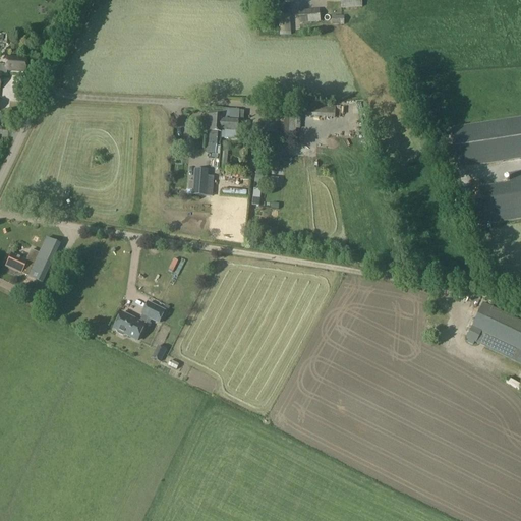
[(361,0),(340,0),(341,8),(362,7),(361,0)]
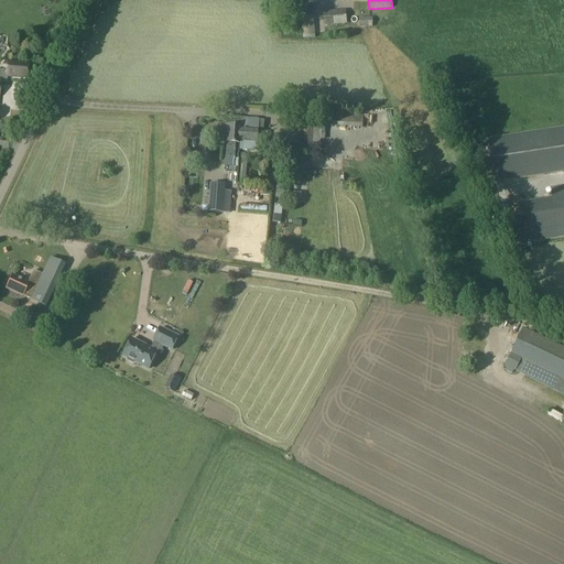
[(313,4),(295,6),(295,12),(303,12),(304,17),(313,17),(313,4)]
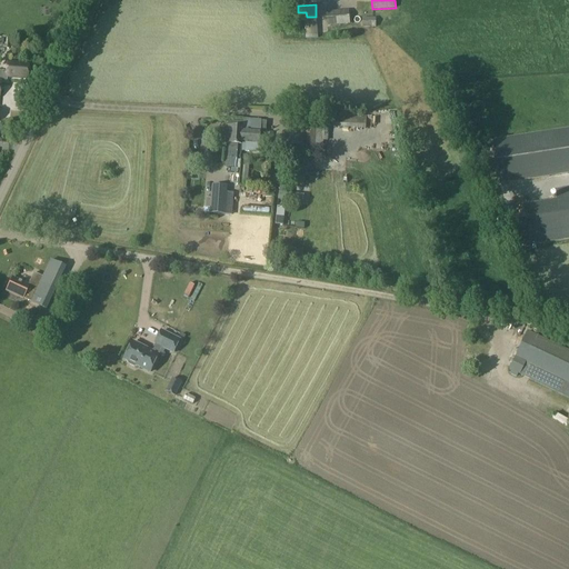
[(327,26),(350,25),(349,10),(326,12),(327,26)]
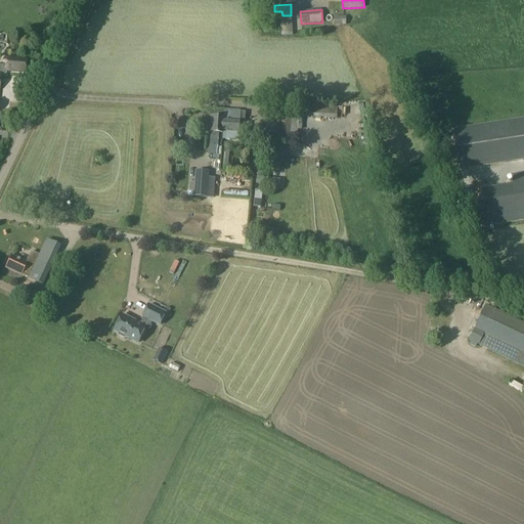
[(334,26),(340,26),(346,26),(346,16),(334,16),(334,26)]
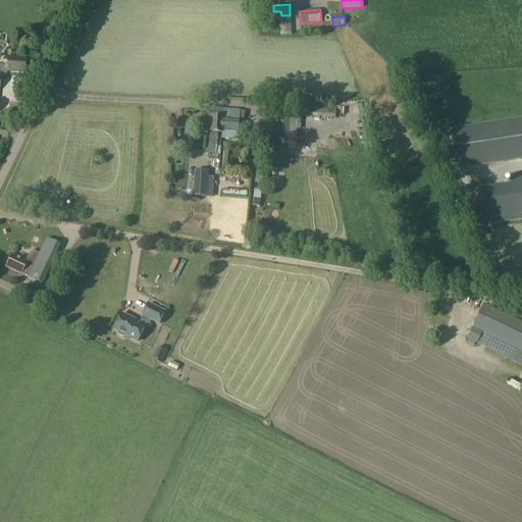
[(344,37),(344,28),(331,28),(331,37),(344,37)]
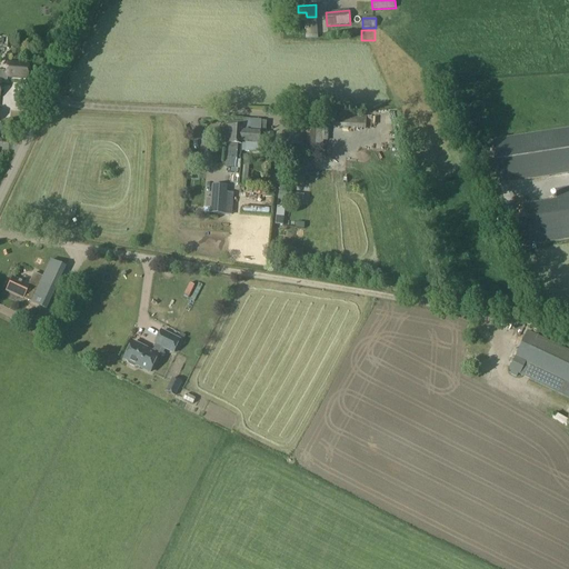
[(10,61),(19,61),(20,49),(11,48),(10,61)]
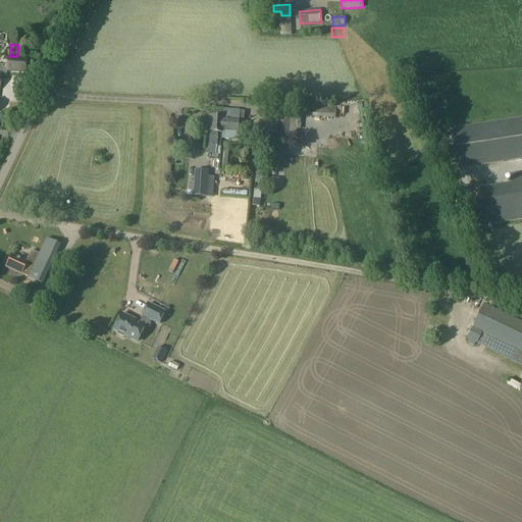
[(24,72),(25,59),(7,58),(6,66),(0,65),(0,72),(5,73),(5,71),(24,72)]
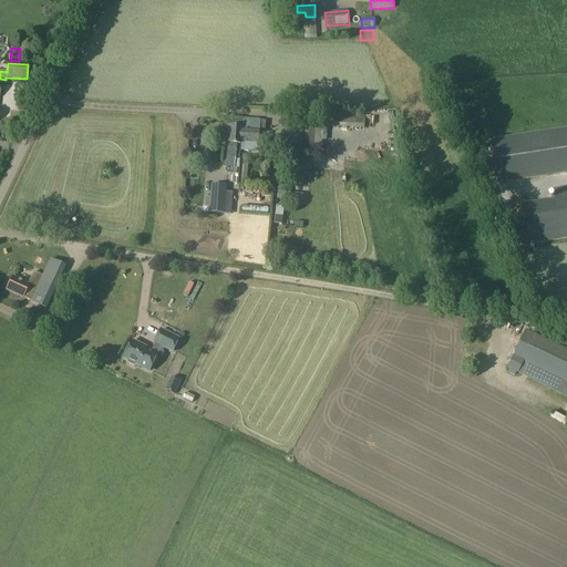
[(315,146),(316,126),(317,126),(309,125),(310,111),(298,110),(297,116),(292,115),(290,145),(303,146),(303,145),(315,146)]
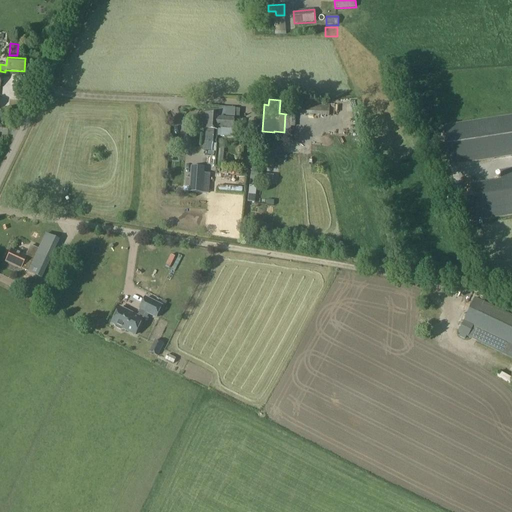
[(292,103),(292,111),(306,112),(307,104),(292,103)]
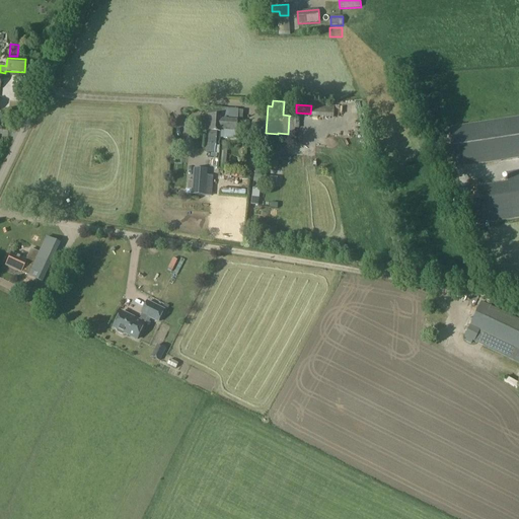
[(334,106),(325,106),(325,115),(334,115),(334,106)]
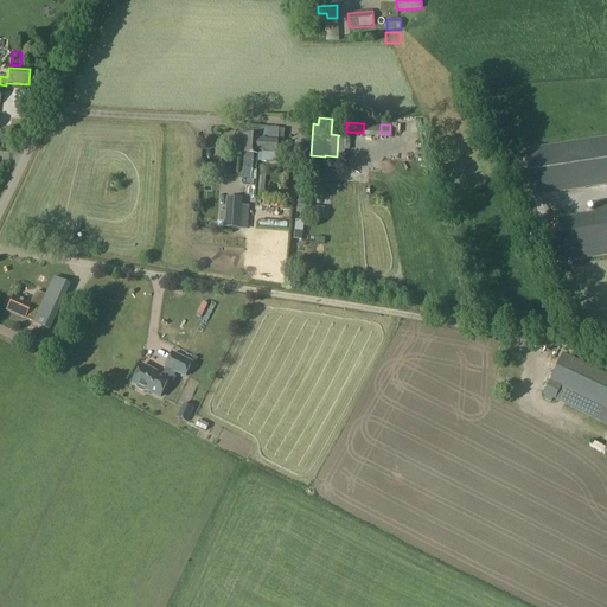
[(259,155),(257,161),(276,164),(278,157),(279,140),(278,140),(278,129),(268,128),(268,134),(260,133),(260,140),(259,155)]
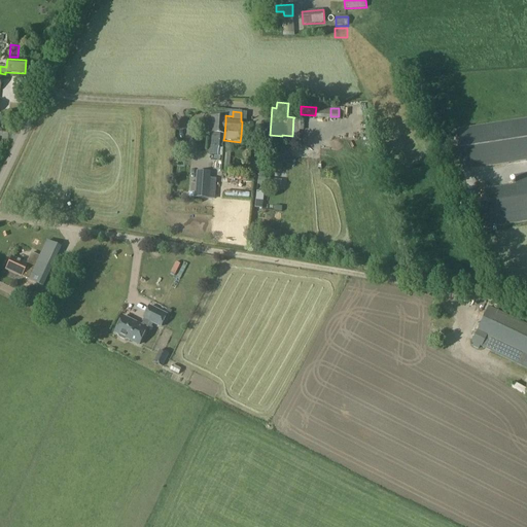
[(208,117),(208,126),(210,126),(209,134),(219,134),(219,135),(224,135),(225,121),(225,115),(225,114),(214,113),(214,118),(211,118),(208,117)]
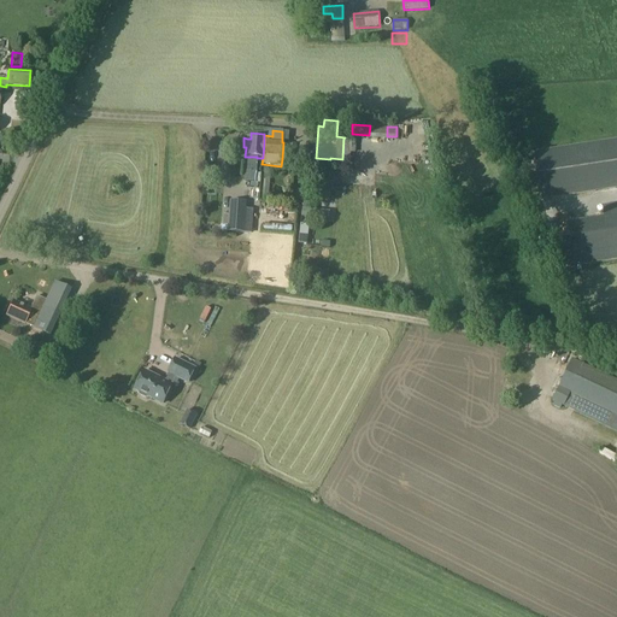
[(616,140),(536,152),(544,200),(616,188),(616,140)]
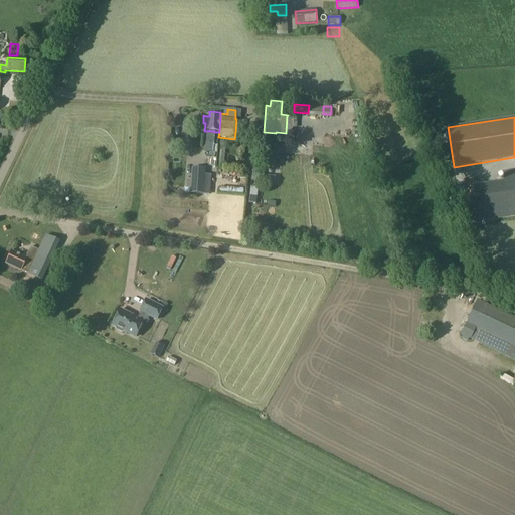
[(213,145),(204,144),(204,152),(217,153),(217,145),(213,145)]
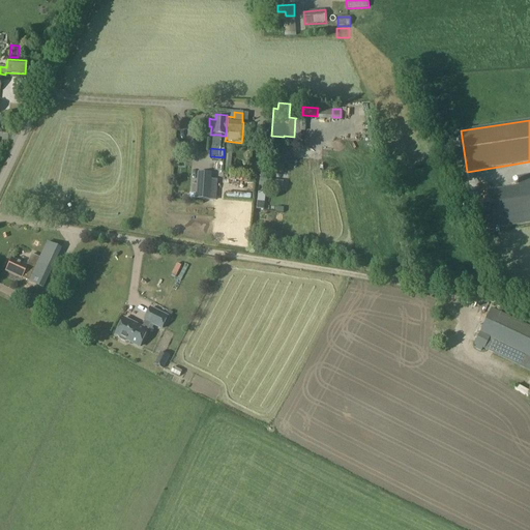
[(199,174),(197,199),(209,199),(210,180),(211,174),(199,174)]
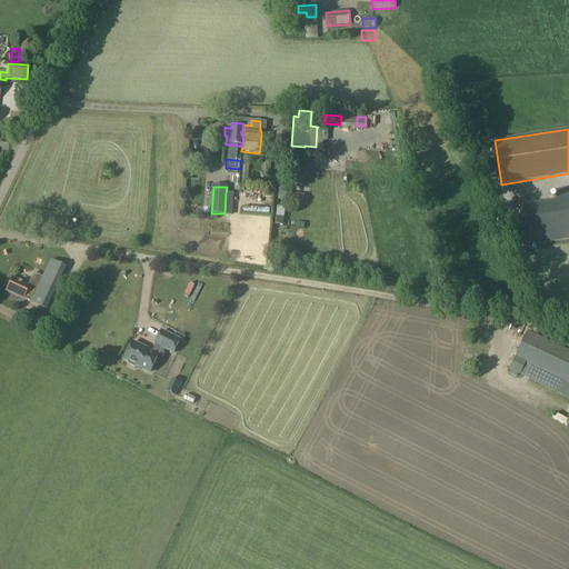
[(568,188),(556,190),(557,199),(557,201),(563,240),(568,239),(568,188)]
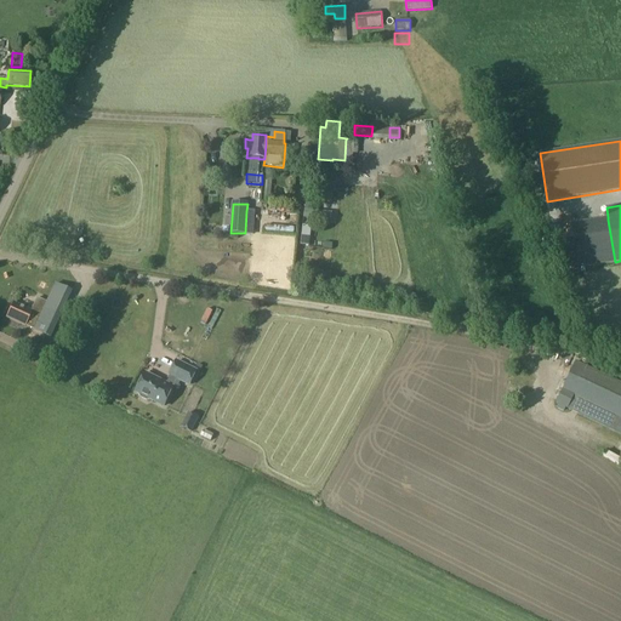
[(303,220),(323,221),(324,212),(314,212),(314,210),(309,209),(309,211),(305,211),(303,220)]
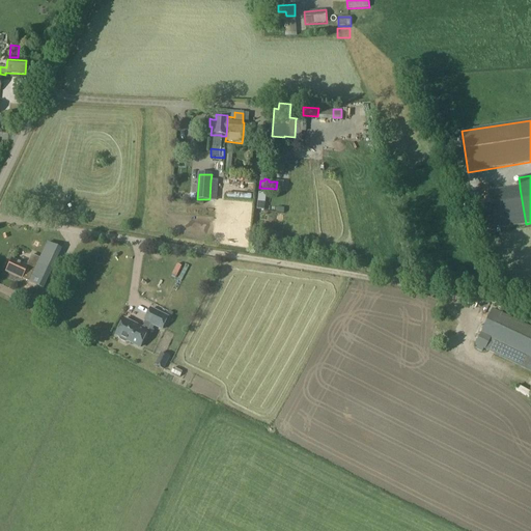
[(520,188),(488,192),(491,205),(494,229),(526,224),(520,188)]
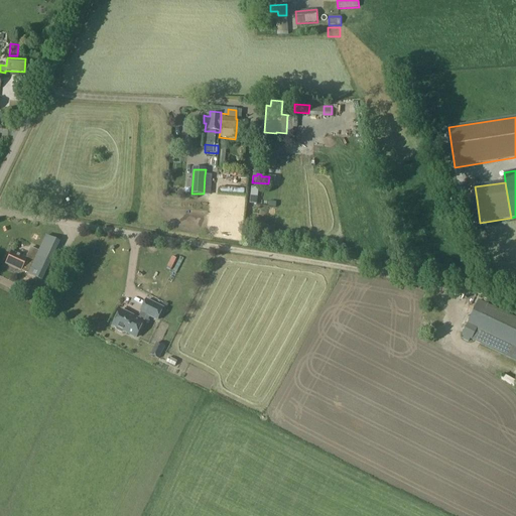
[(30,248),(25,259),(11,252),(5,264),(27,274),(38,251),(30,248)]
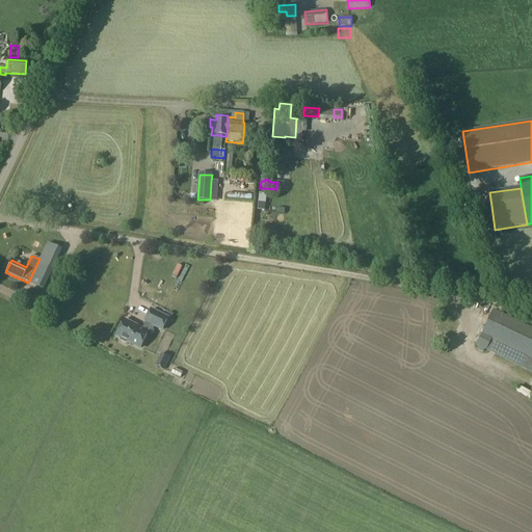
[(126,343),(129,343),(140,348),(149,333),(148,331),(152,324),(162,330),(168,318),(151,310),(144,321),(145,322),(142,329),(138,327),(137,328),(133,326),(133,324),(125,320),(116,337),(120,338),(121,341),(126,343)]
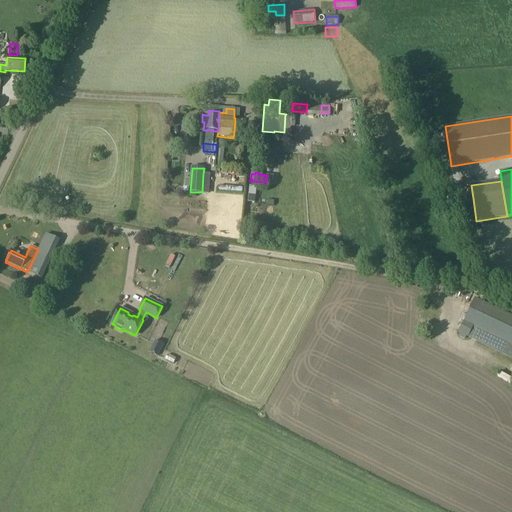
[(464,321),(473,326),(511,344),(511,315),(475,298),(464,321)]
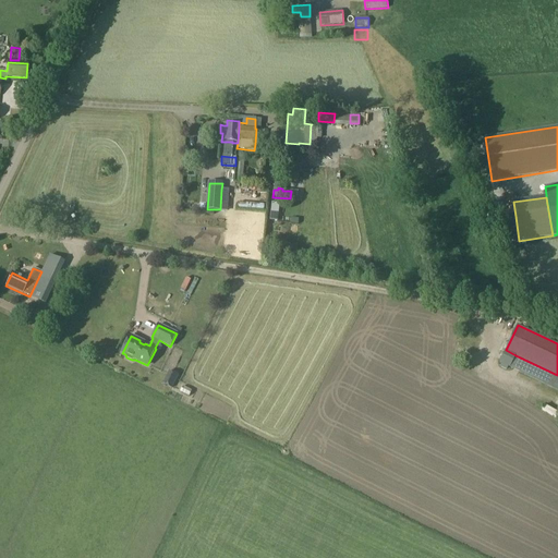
[(557,375),(516,355),(506,350),(499,363),(510,368),(510,367),(557,390),(557,375)]
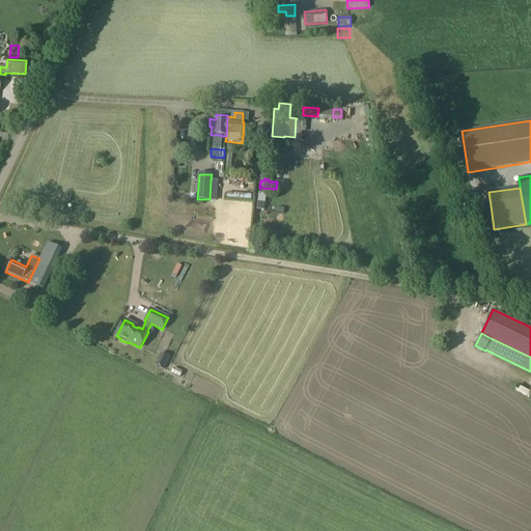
[(161,353),(155,365),(163,369),(169,357),(161,353)]
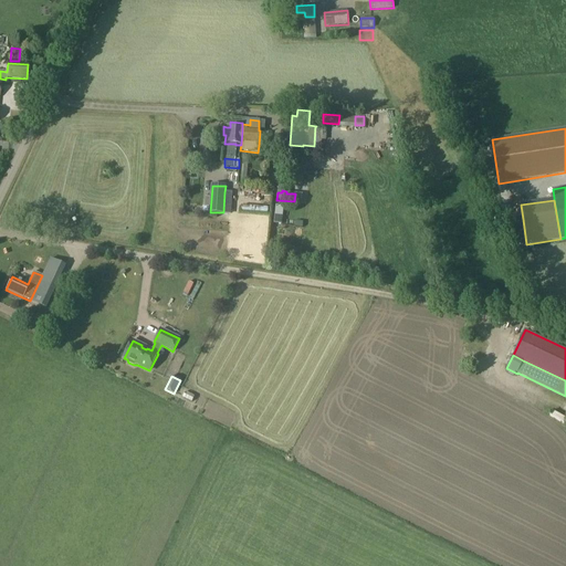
[(184,409),(194,410),(195,404),(186,401),(184,409)]
